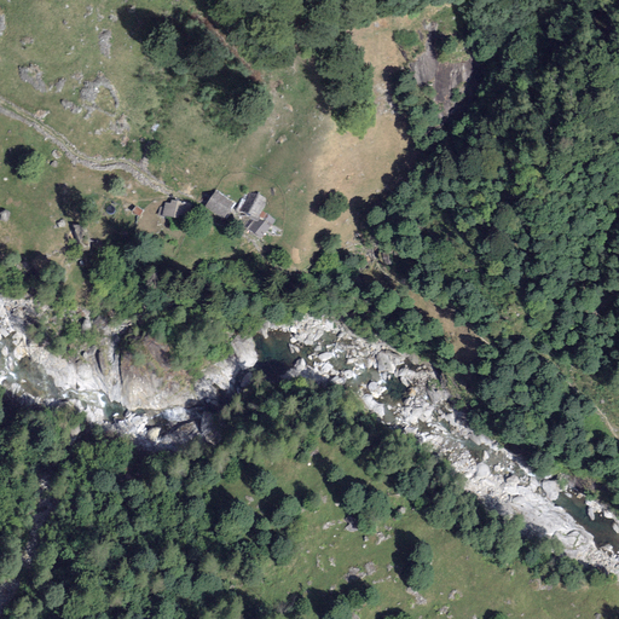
[(233,204),(217,191),(204,206),(223,219),(233,204)]
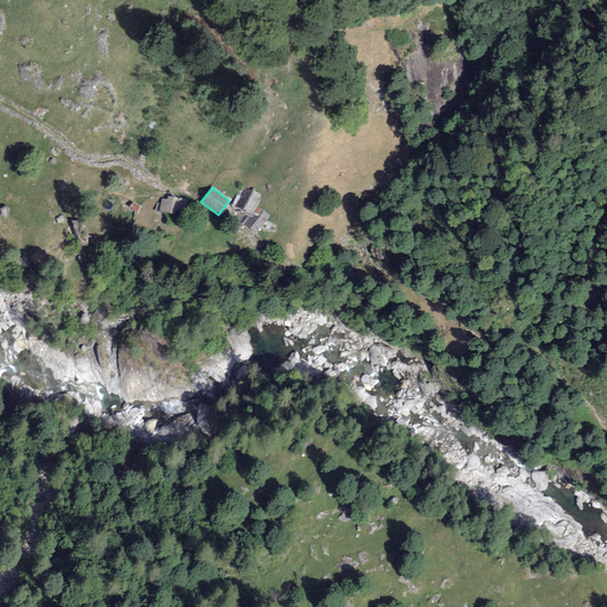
[(262,196),(244,189),(236,206),(247,211),(253,215),(256,208),(262,196)]
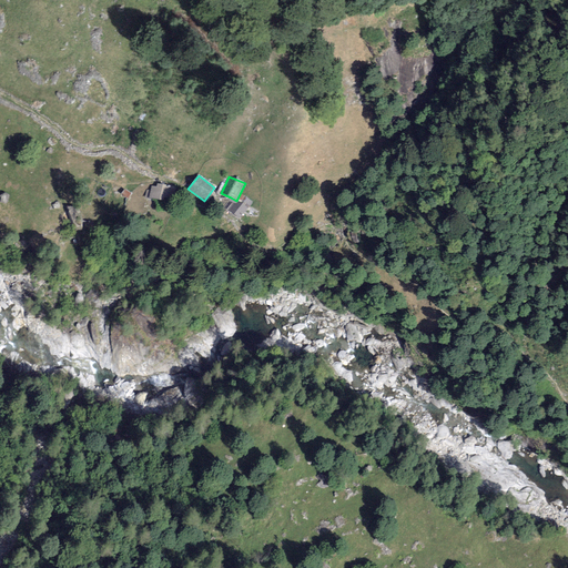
[(173,201),(175,186),(156,184),(156,188),(152,186),(151,191),(146,190),(145,198),(173,201)]
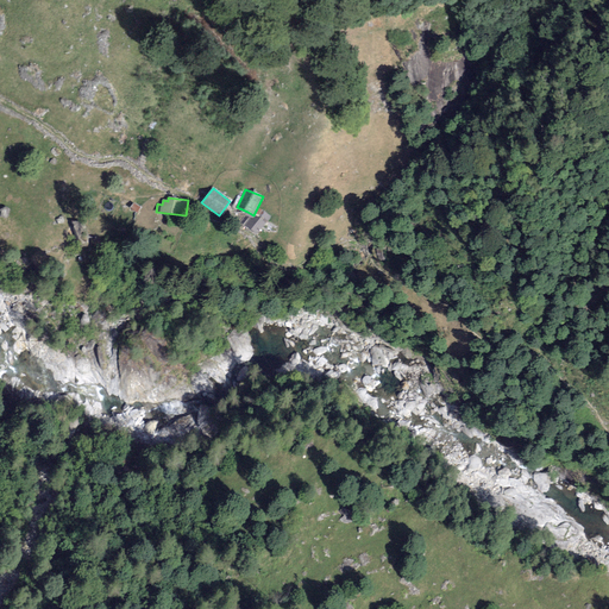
[(140,207),(133,203),(130,209),(137,213),(140,207)]
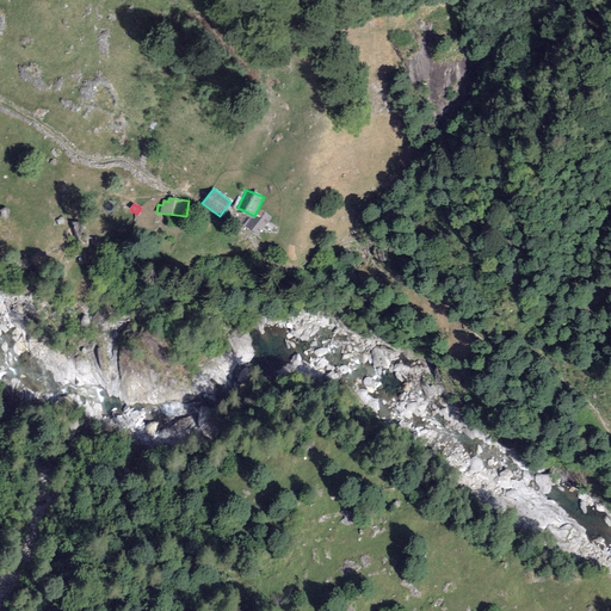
[(272,217),(258,209),(254,216),(248,213),(241,223),(258,235),(272,217)]
